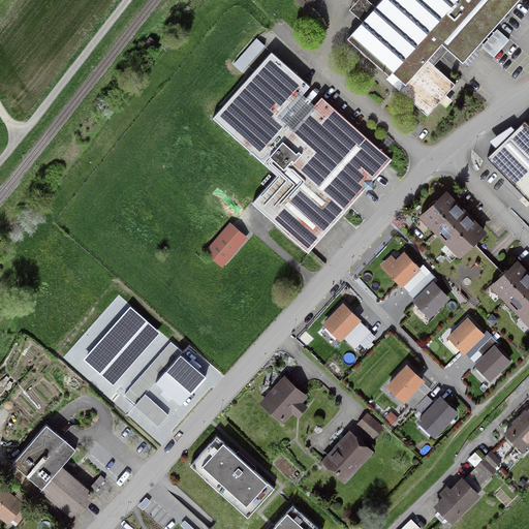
[(378,0),(346,37),(390,74),(386,79),(427,114),(455,83),(433,64),(447,48),(463,61),(517,0),(378,0)]
